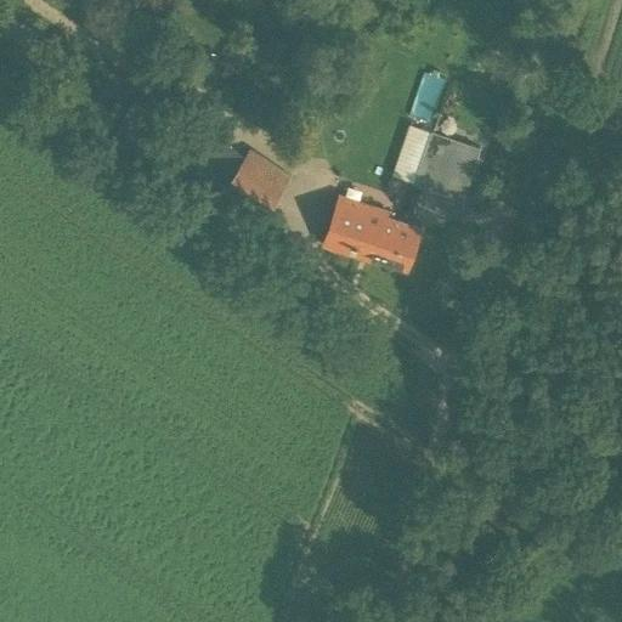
[(428,131),(425,139),(413,136),(399,177),(464,199),(481,148),(428,131)]
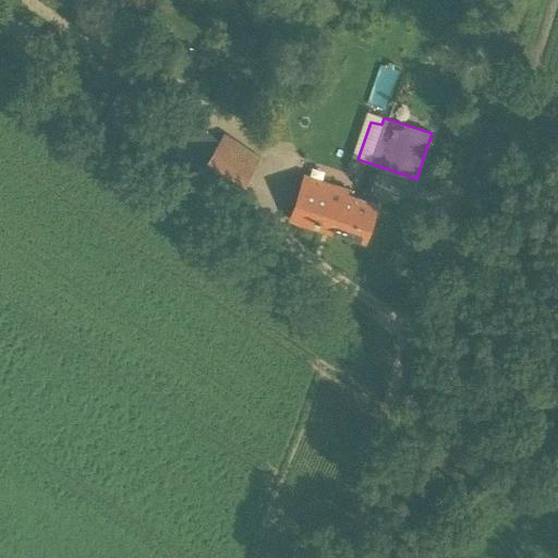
[(219,140),(197,123),(165,169),(222,211),(261,157),(225,131),(219,140)]
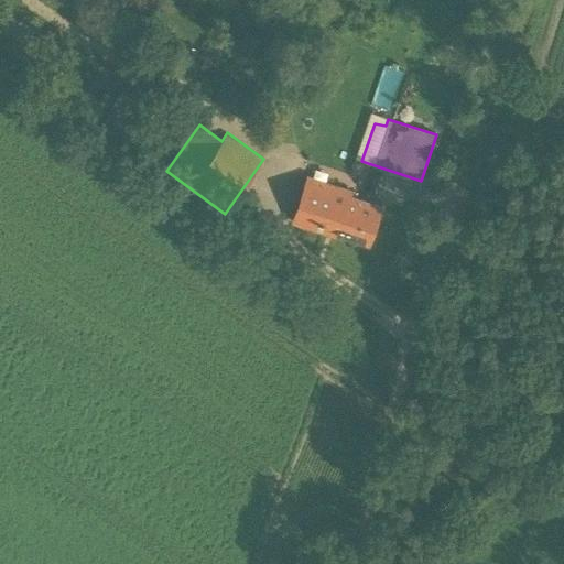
[(327,228),(370,242),(382,206),(351,195),(353,191),(307,175),(292,221),(325,232),(327,228)]
